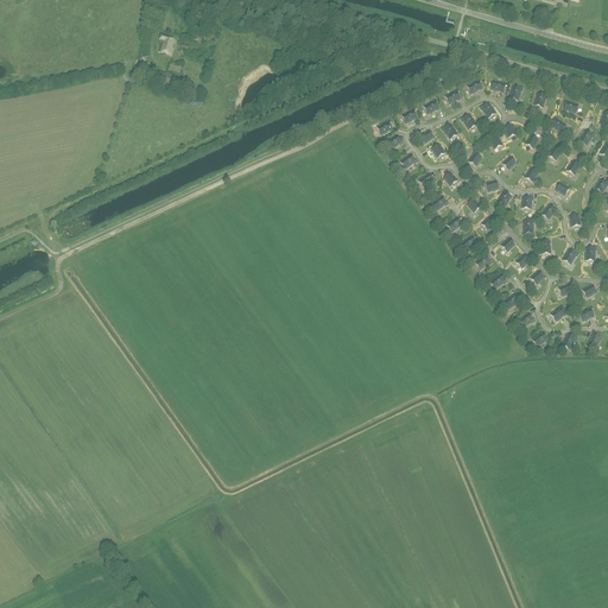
[(171,56),(176,40),(160,36),(159,40),(162,42),(158,52),(171,56)]
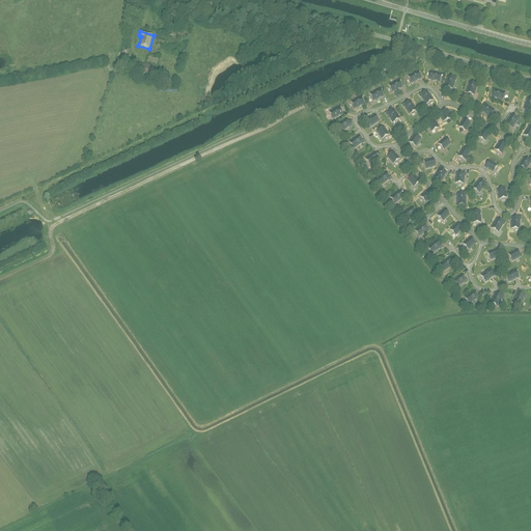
[(134,73),(148,79),(152,68),(152,66),(144,63),(144,65),(138,62),(134,73)]
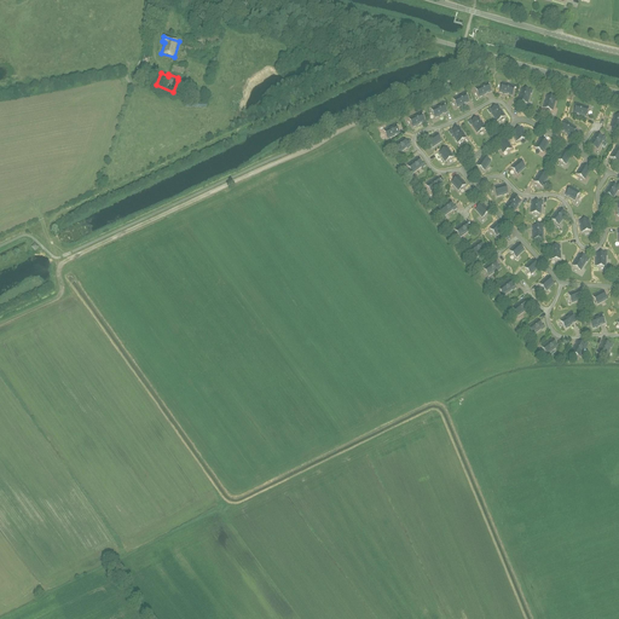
[(487,94),(489,93),(489,94),(492,92),(489,85),(491,84),(489,81),(484,84),(485,84),(475,88),(480,98),(487,94)]
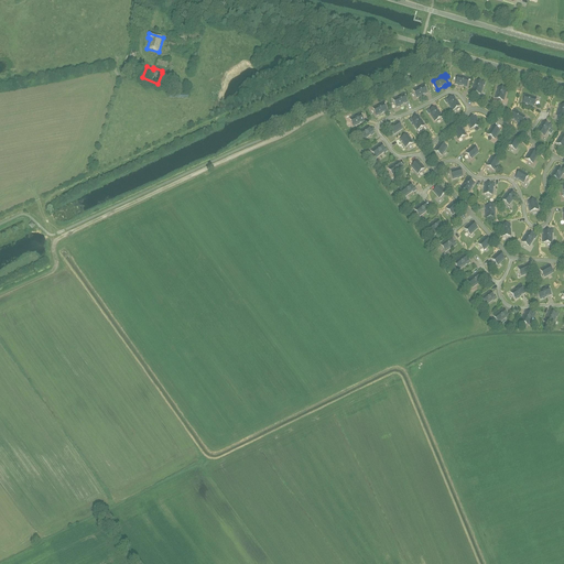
[(456,84),(462,85),(464,86),(466,86),(468,79),(467,78),(466,79),(464,78),(465,78),(458,76),(456,84)]
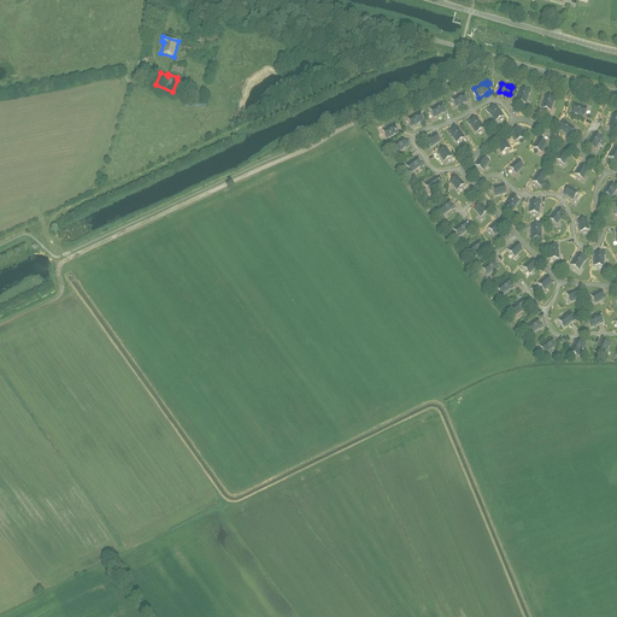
[(528,88),(528,90),(521,88),(519,92),(519,94),(518,93),(517,100),(526,103),(528,97),(529,93),(530,93),(532,89),(528,88)]
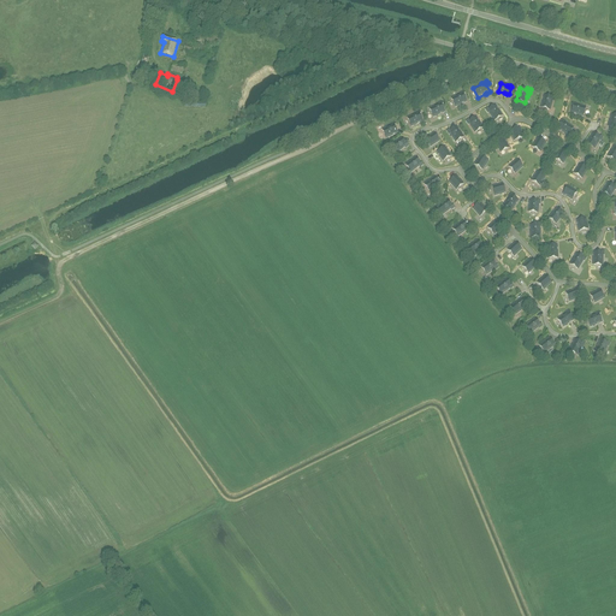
[(460,94),(451,98),(455,107),(462,105),(462,104),(465,104),(467,102),(463,94),(466,94),(465,90),(460,93),(460,94)]
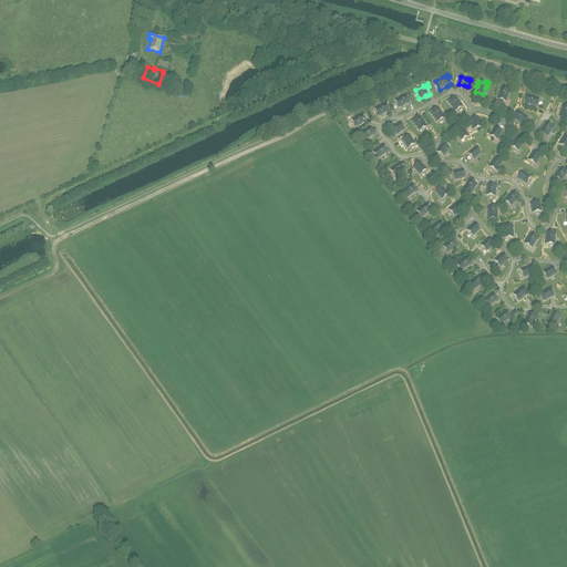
[(506,102),(508,93),(509,93),(512,89),(508,89),(508,90),(501,88),(500,92),(498,94),(497,99),(506,102)]
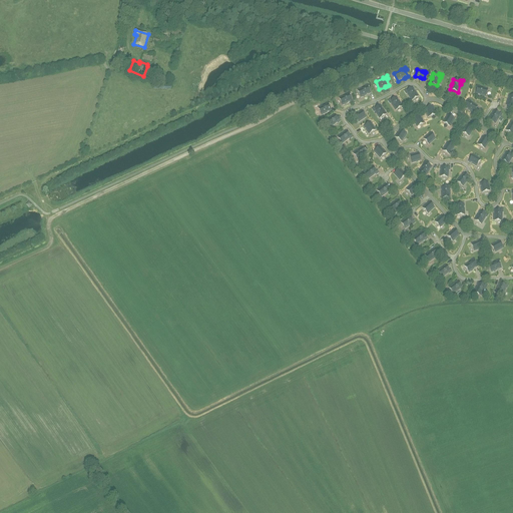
[(360,98),(366,95),(368,94),(370,93),(367,87),(369,86),(368,84),(364,85),(364,86),(357,90),(360,98)]
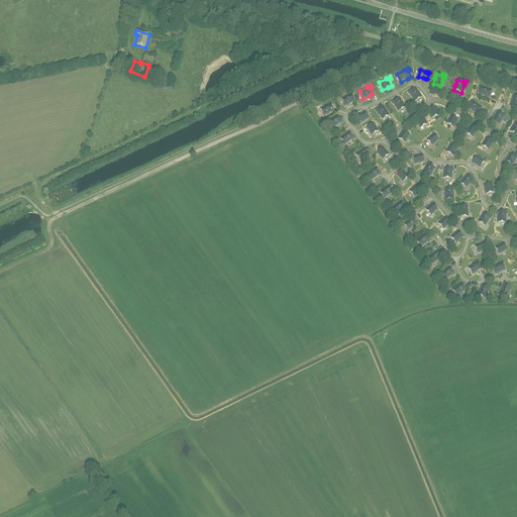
[(484,87),(484,86),(481,85),(480,87),(482,87),(480,94),(482,95),(484,95),(484,96),(489,97),(491,90),(486,89),(486,88),(484,87)]
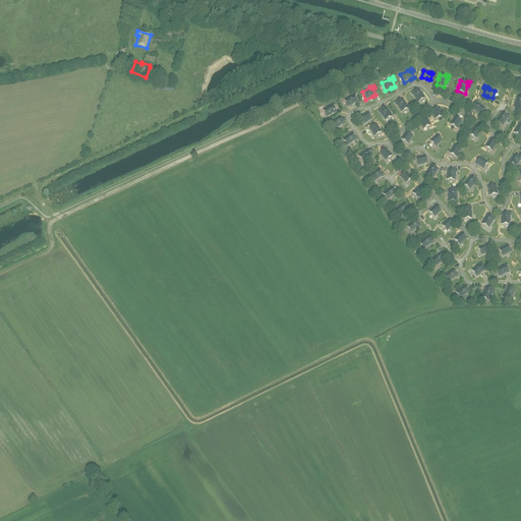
[(413,96),(417,102),(424,98),(421,93),(420,92),(420,91),(419,89),(412,93),(412,92),(410,93),(412,96),(413,96)]
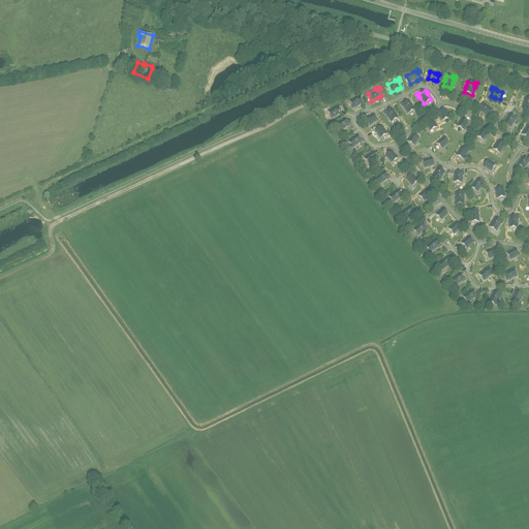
[(356,97),(348,100),(352,110),(359,106),(359,105),(360,105),(363,104),(360,97),(362,97),(360,94),(355,96),(356,97)]
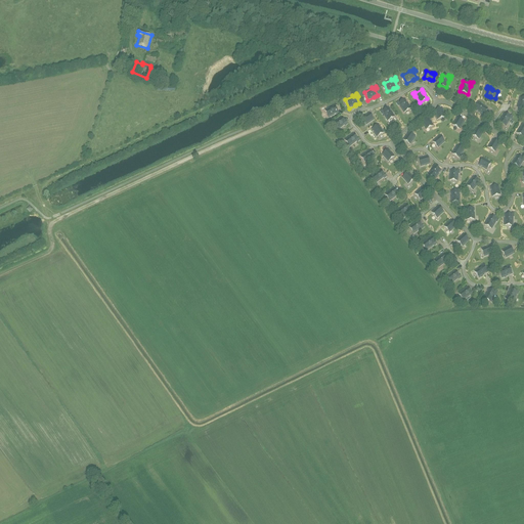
[(399,105),(403,113),(410,108),(407,103),(406,103),(406,101),(404,99),(398,103),(398,101),(396,102),(398,106),(399,105)]
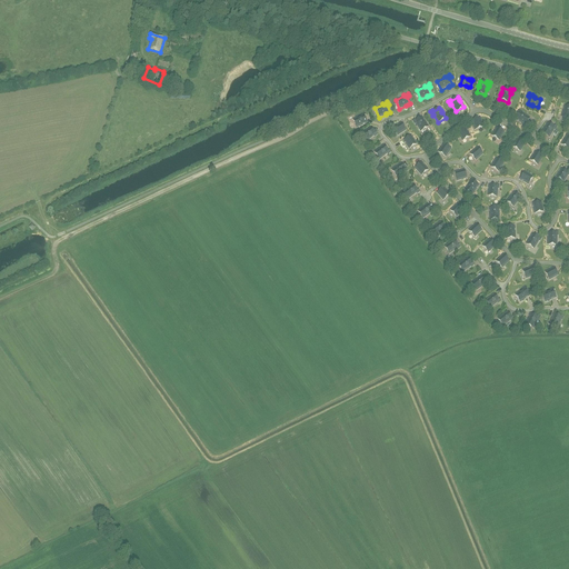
[(525,125),(529,118),(523,115),(525,115),(521,112),(521,113),(520,112),(516,119),(518,120),(520,121),(525,125)]
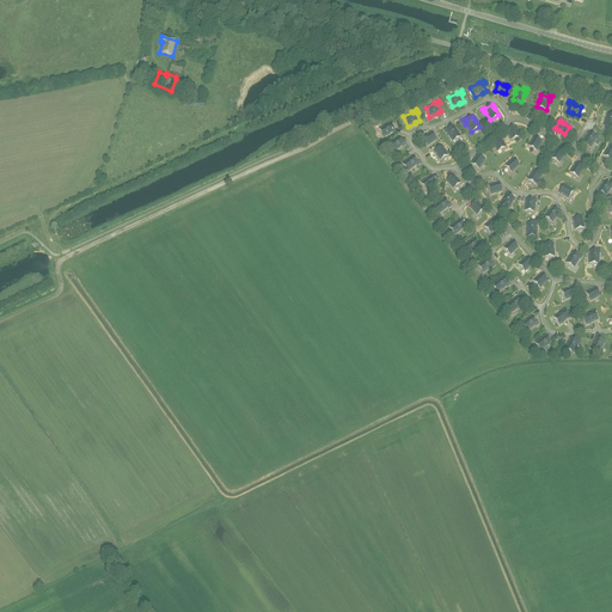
[(380,129),(384,136),(390,134),(392,133),(395,132),(391,124),(393,123),(392,122),(389,123),(389,124),(386,126),(380,129)]
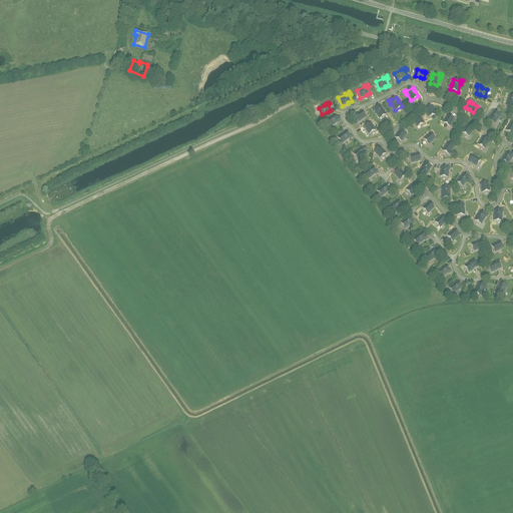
[(375,111),(379,118),(386,114),(383,109),(382,107),(381,105),(375,109),(374,107),(372,109),(374,112),(375,111)]
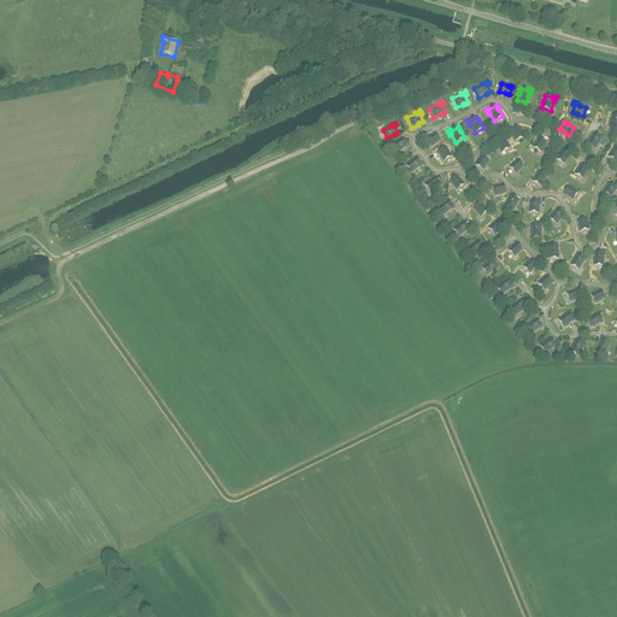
[(524,137),(521,127),(511,130),(512,134),(512,133),(513,135),(515,141),(524,137)]
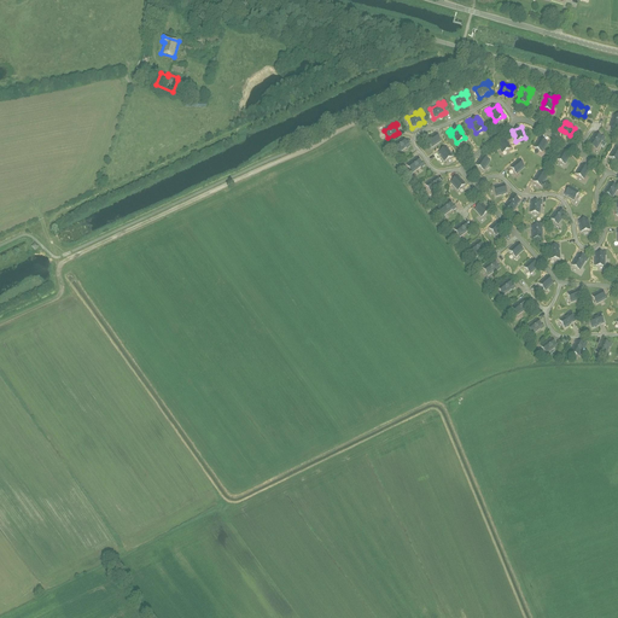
[(431,147),(441,141),(435,133),(432,134),(433,135),(431,136),(431,135),(426,139),(431,147)]
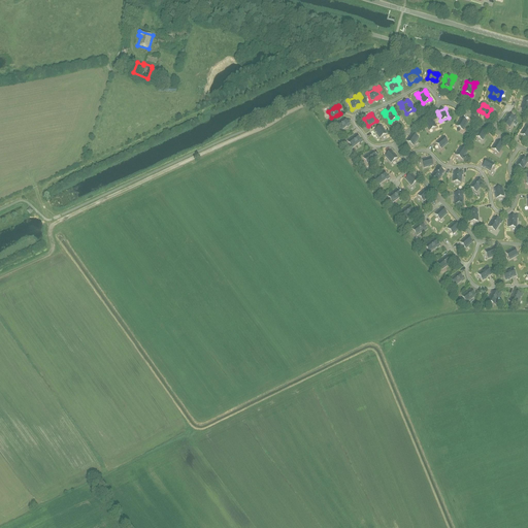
[(503,123),(509,127),(513,122),(515,120),(515,121),(517,118),(515,117),(514,118),(508,114),(507,117),(506,118),(503,123)]
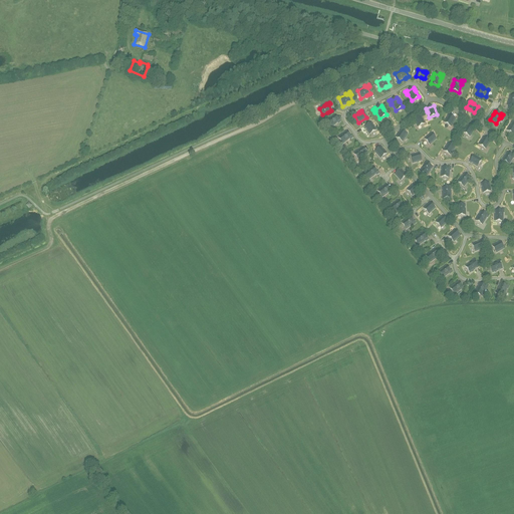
[(448,116),(447,118),(446,118),(443,122),(451,126),(456,118),(448,114),(447,116),(448,116)]
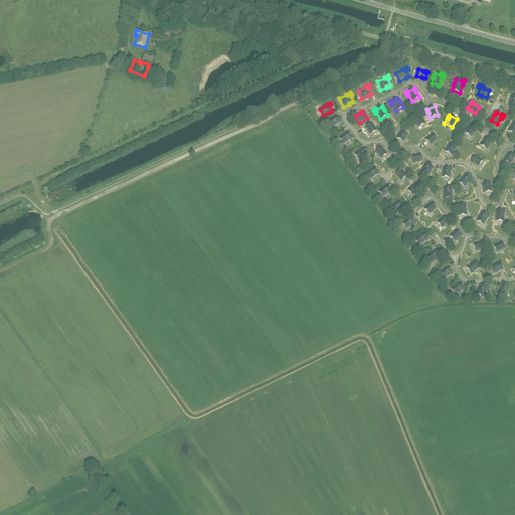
[(327,122),(331,127),(336,124),(338,123),(339,124),(342,122),(340,120),(339,121),(335,116),(333,117),(334,117),(332,118),(327,122)]
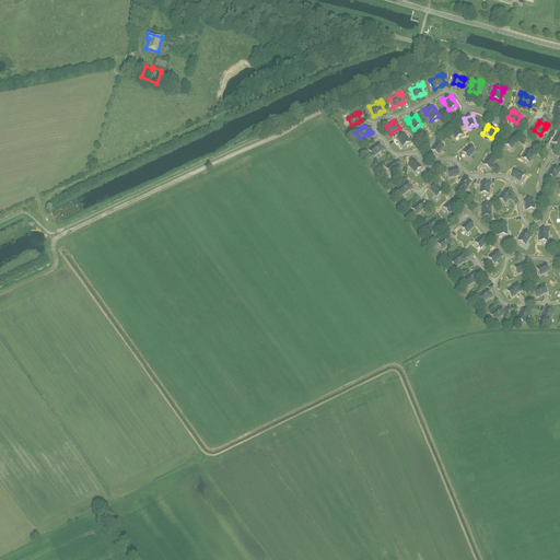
[(461,130),(459,128),(461,128),(458,126),(451,130),(455,139),(464,135),(461,130)]
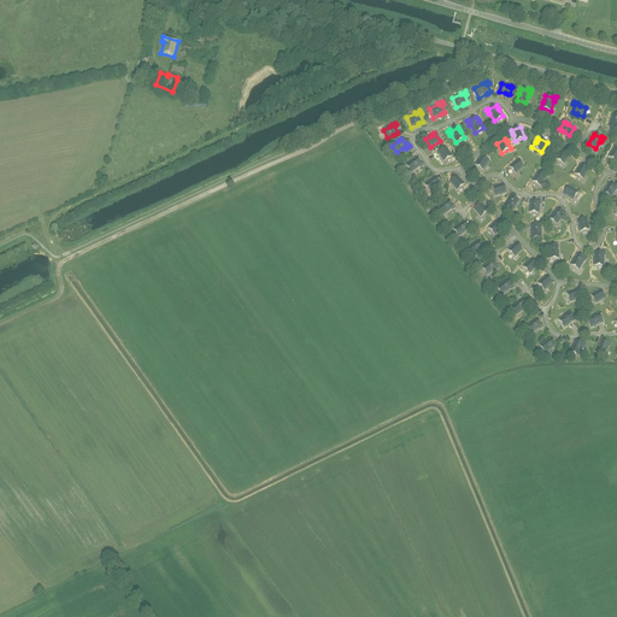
[(452,156),(446,147),(438,152),(439,156),(440,154),(441,157),(440,157),(444,162),(452,156)]
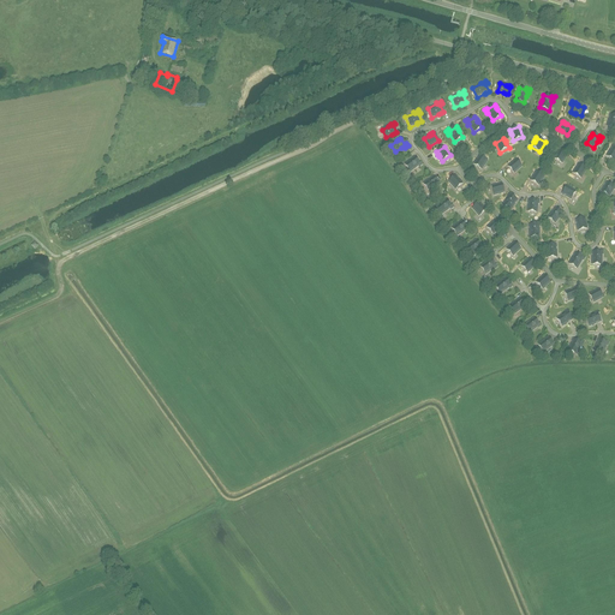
[(559,151),(557,154),(556,154),(553,159),(562,163),(568,154),(559,149),(557,151),(559,151)]
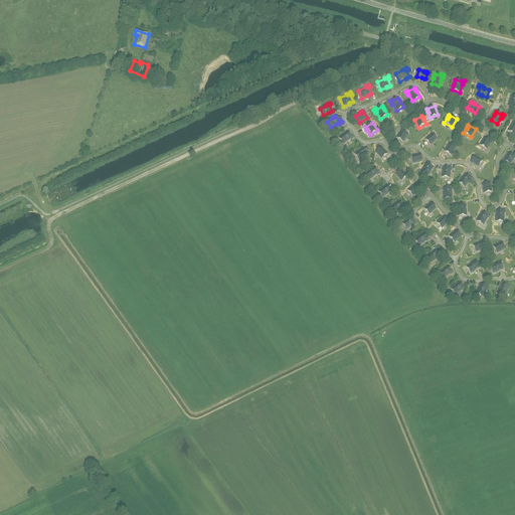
[(408,135),(401,130),(399,132),(400,132),(399,134),(398,133),(396,137),(403,142),(408,135)]
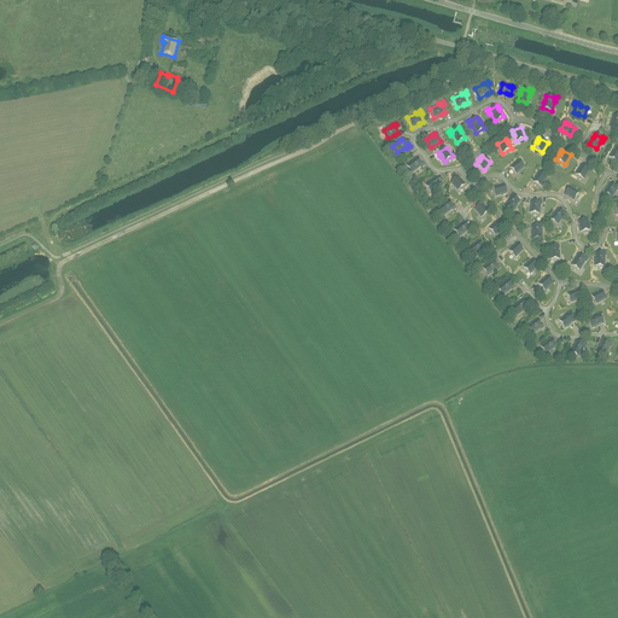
[(407,165),(413,173),(418,168),(420,167),(421,168),(425,165),(423,163),(421,164),(417,158),(414,159),(415,159),(413,162),(413,161),(407,165)]
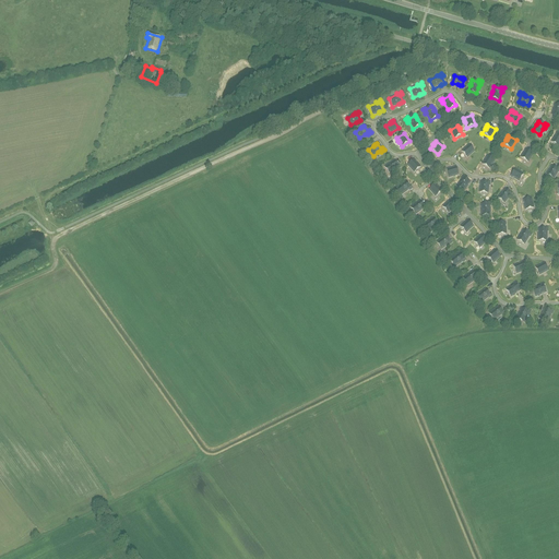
[(467,146),(466,149),(465,147),(462,151),(467,158),(475,152),(470,144),(467,146)]
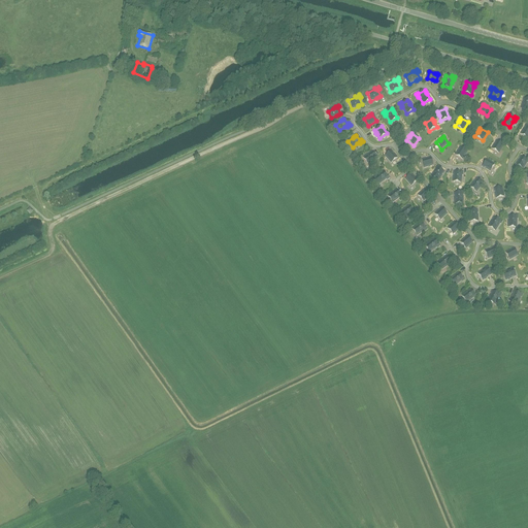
[(492,149),(499,154),(504,145),(497,140),(495,142),(496,143),(495,144),(494,144),(492,149)]
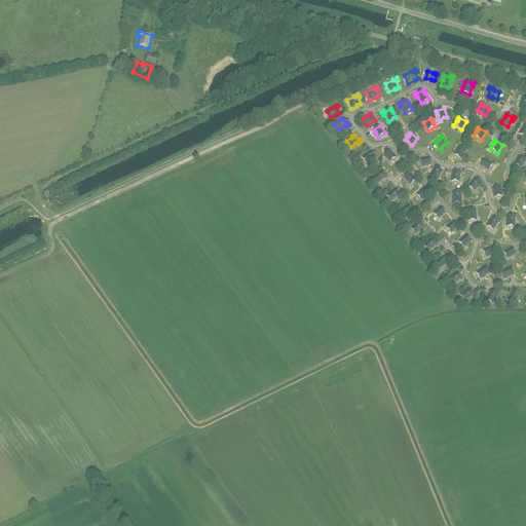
[(461,159),(466,151),(459,146),(457,148),(458,149),(457,150),(456,150),(454,154),(461,159)]
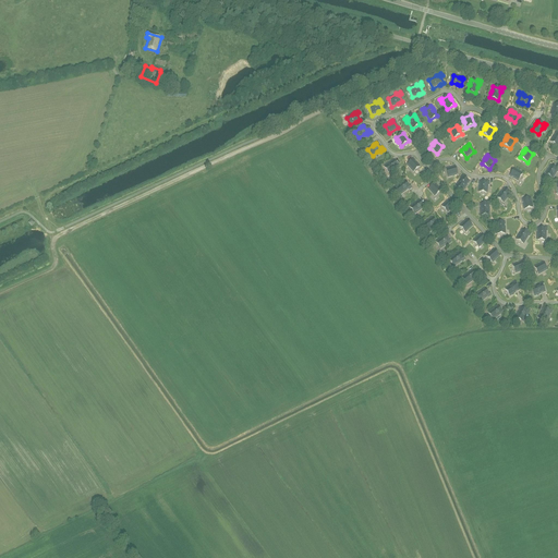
[(417,162),(416,162),(415,161),(415,160),(414,158),(407,165),(413,172),(421,166),(417,162)]
